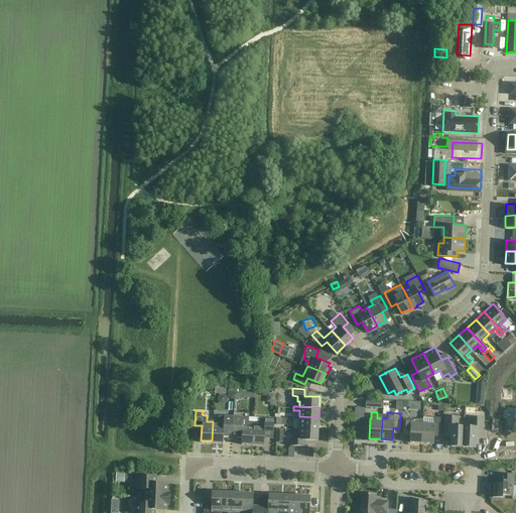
[(233,436),(234,414),(219,413),(218,421),(213,421),(212,440),(223,441),(223,436),(233,436)]
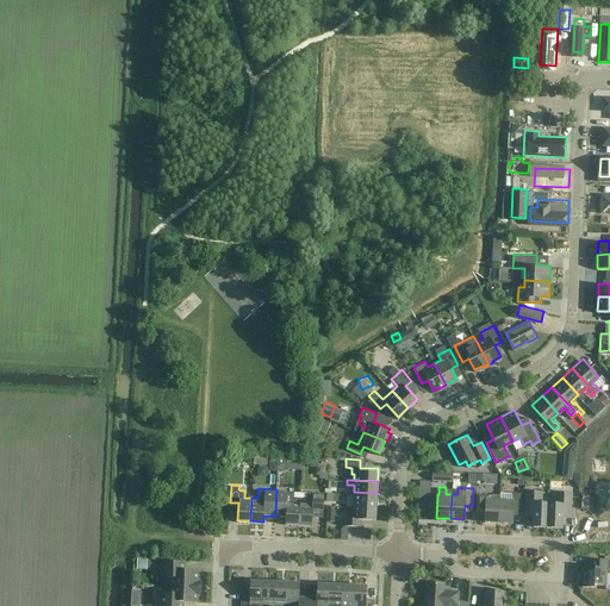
[(547,525),(548,501),(541,501),(542,489),(527,488),(526,513),(534,513),(533,525),(547,525)]
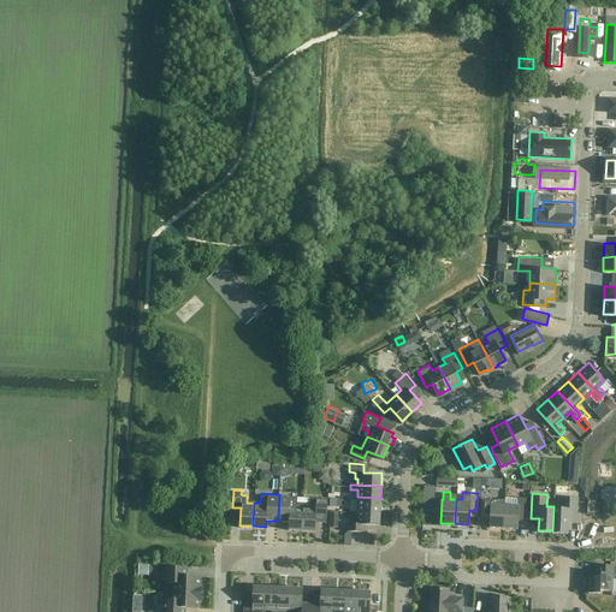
[(295,495),(280,494),(279,521),(289,522),(288,528),(302,528),(303,505),(296,505),(297,497),(295,495)]
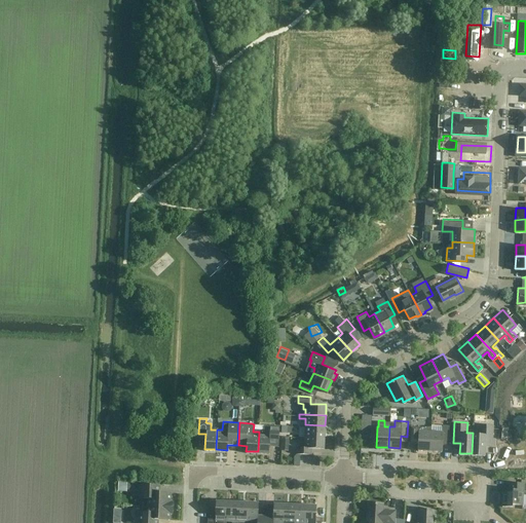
[(269,452),(269,445),(275,445),(276,424),(264,423),(264,432),(259,432),(258,451),(269,452)]
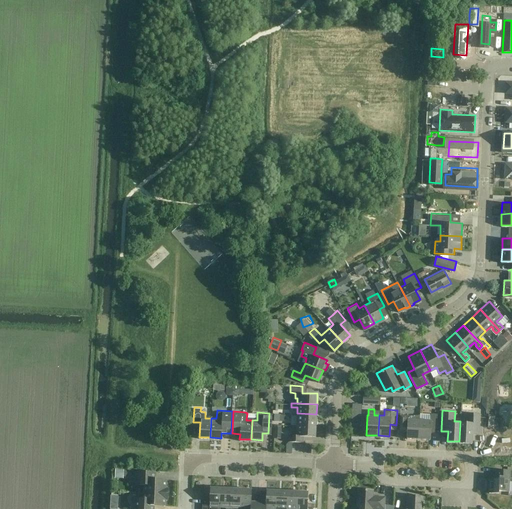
[(419,418),(418,437),(430,438),(430,424),(436,424),(437,412),(431,412),(430,419),(419,418)]
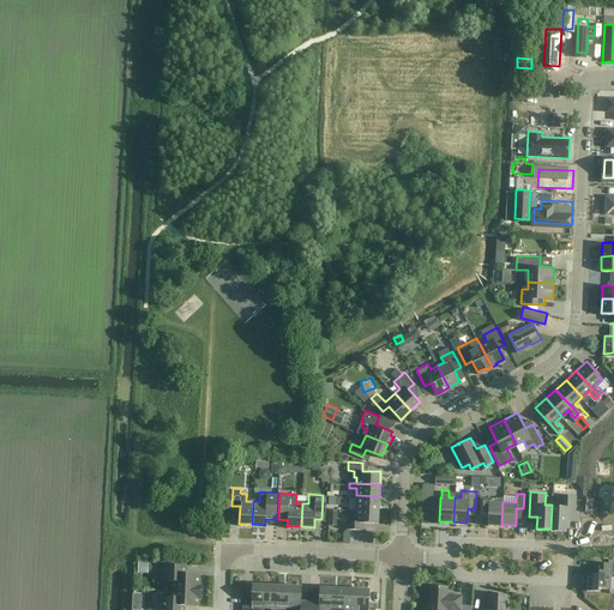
[(559,505),(552,505),(551,529),(565,530),(566,518),(575,518),(576,494),(560,494),(559,505)]
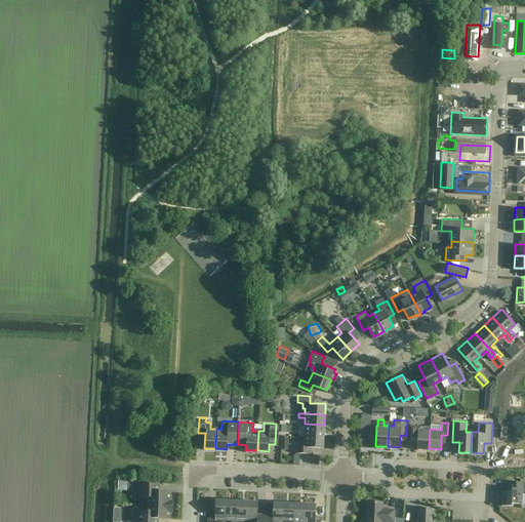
[(497,437),(508,438),(509,424),(498,423),(497,437)]
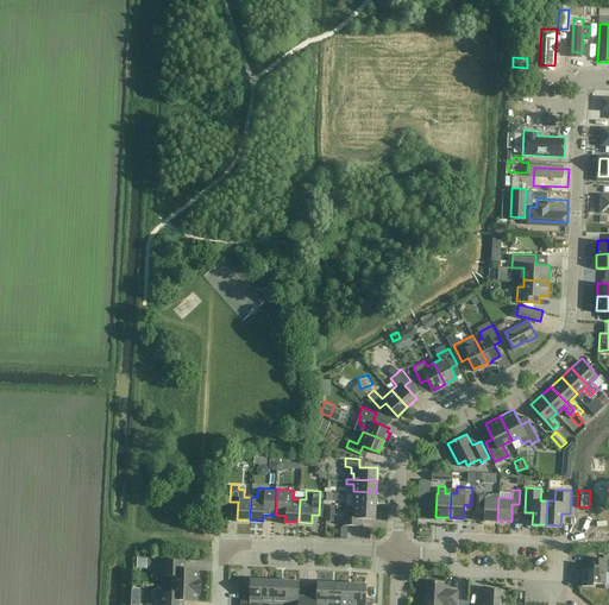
[(376,505),(376,492),(353,491),(352,504),(376,505)]
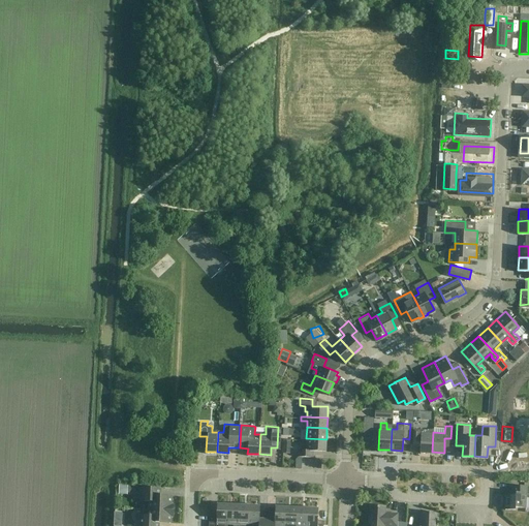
[(433,432),(433,428),(412,427),(412,440),(417,440),(417,442),(418,443),(421,443),(421,452),(432,452),(433,432)]
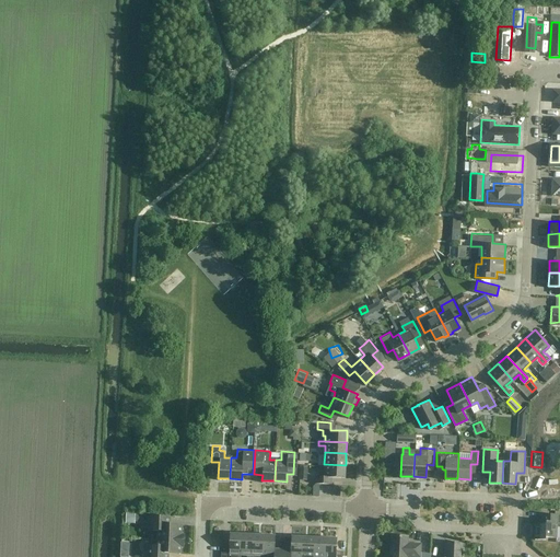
[(345,476),(346,465),(324,464),(324,470),(321,470),(321,475),(315,475),(315,482),(328,482),(328,475),(345,476)]
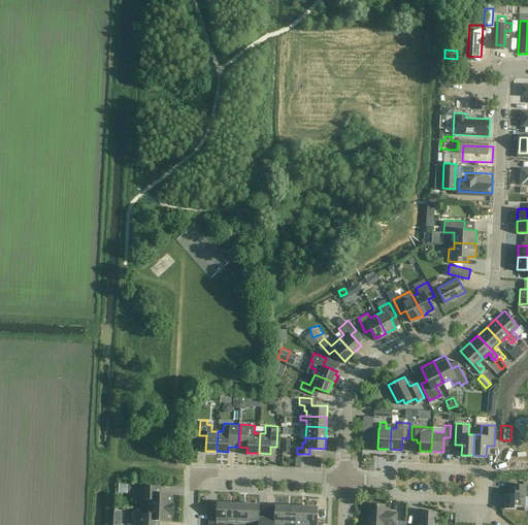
[(515,490),(515,492),(504,492),(503,506),(515,507),(515,504),(525,505),(525,483),(512,483),(512,490),(515,490)]
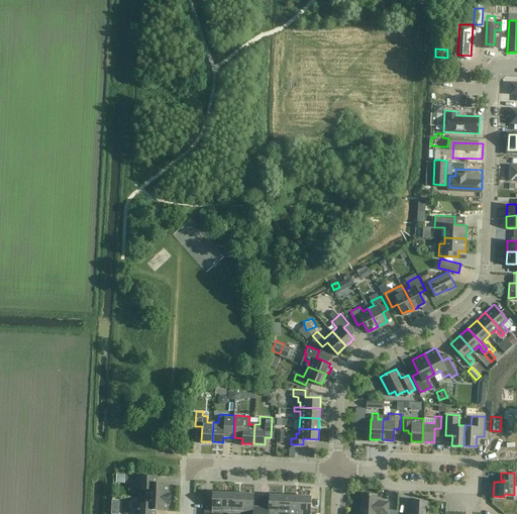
[(145,488),(145,496),(169,497),(170,491),(168,491),(168,483),(153,482),(153,475),(138,475),(137,488),(145,488)]
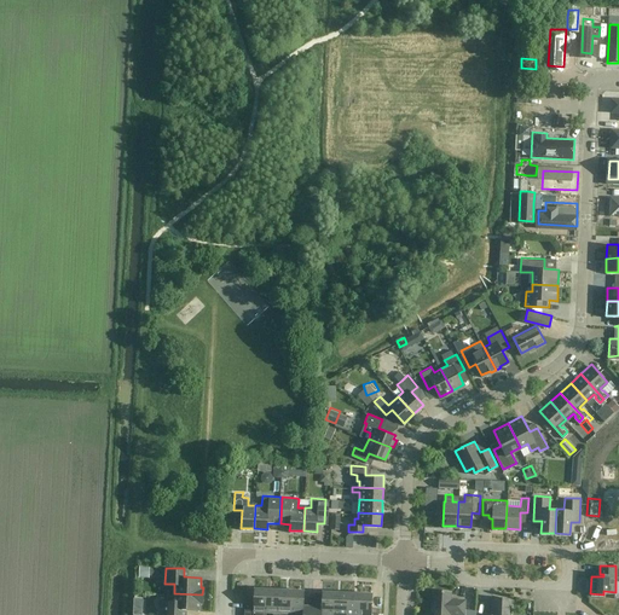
[(265,614),(266,610),(266,587),(254,586),(253,601),(244,601),(243,614),(265,614)]
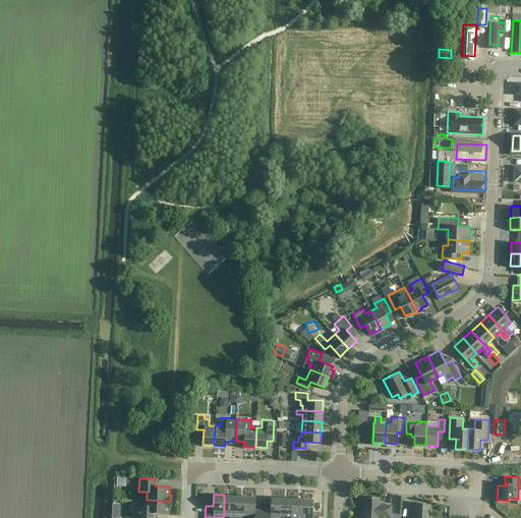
[(233,517),(235,495),(224,495),(224,514),(230,515),(229,517),(233,517)]
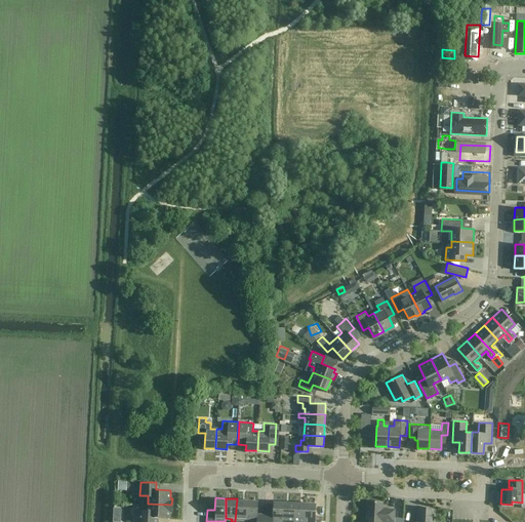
[(247,499),(237,498),(235,521),(239,521),(240,519),(246,519),(247,499)]
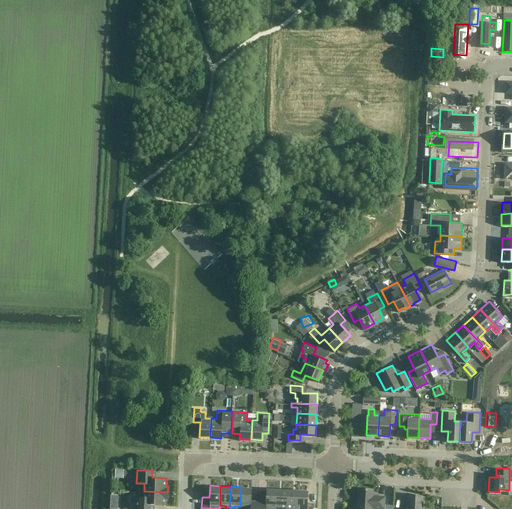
[(257,508),(258,503),(251,503),(252,487),(241,487),(240,506),(245,506),(245,508),(257,508)]
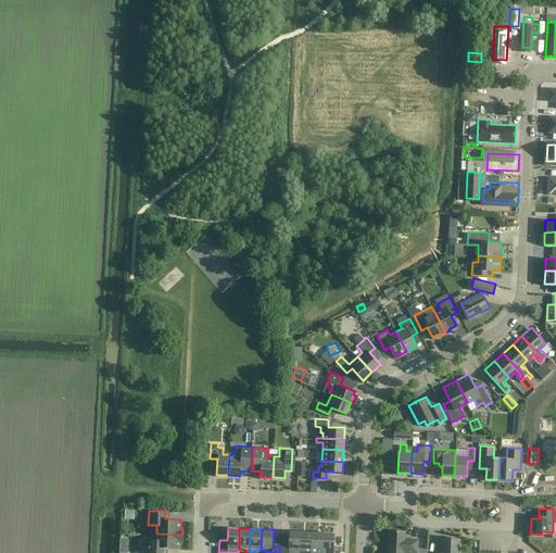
[(387,552),(403,552),(404,551),(417,552),(418,538),(408,537),(408,539),(405,538),(405,530),(389,529),(387,552)]
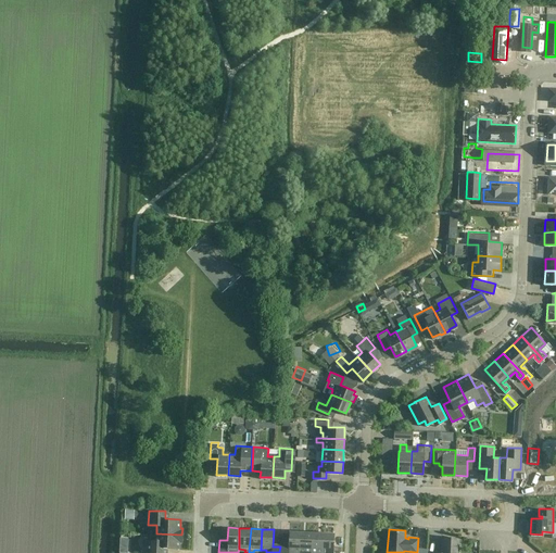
[(288,548),(280,547),(279,552),(299,552),(300,552),(301,530),(289,530),(288,548)]
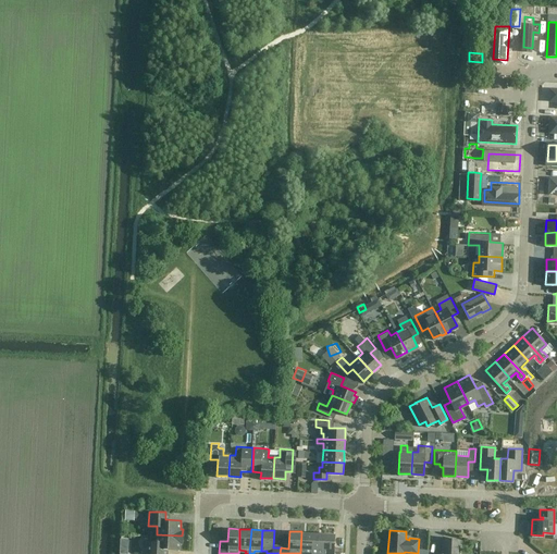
[(312,532),(301,531),(300,553),(307,553),(306,553),(311,553),(312,532)]
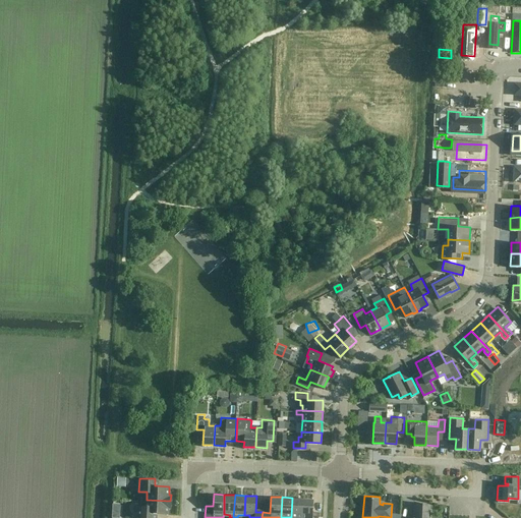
[(291,517),(301,517),(302,498),(292,498),(291,517)]
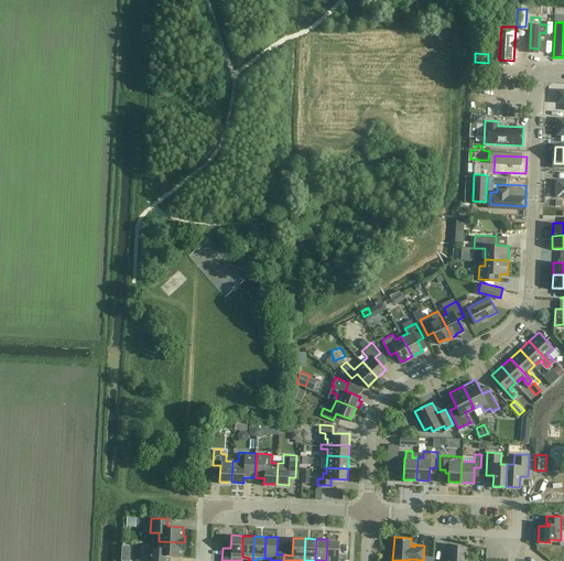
[(339,540),(327,539),(326,560),(331,560),(344,560),(345,558),(338,557),(339,540)]
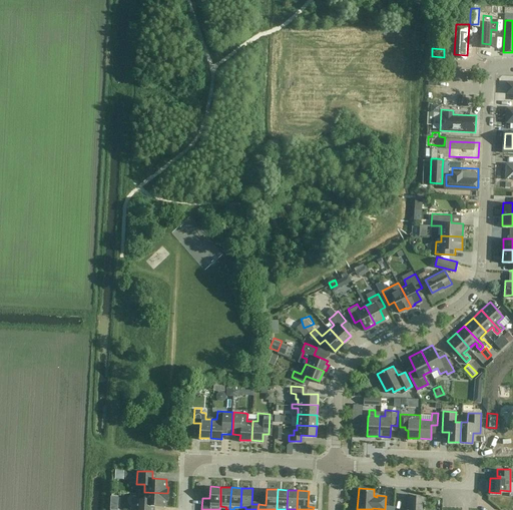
[(167,493),(144,492),(143,498),(135,497),(134,509),(150,509),(151,504),(165,505),(165,499),(167,499),(167,493)]
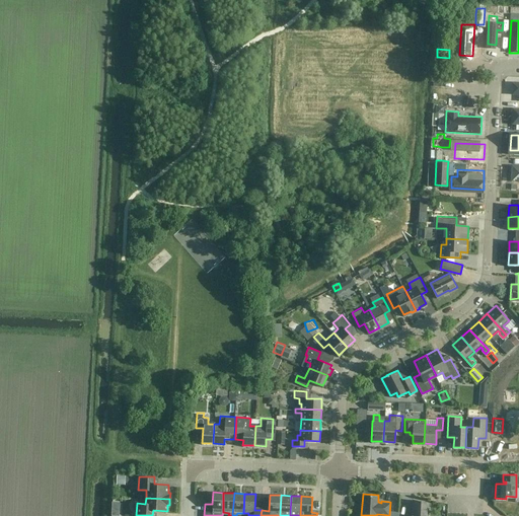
[(413,515),(405,515),(427,515),(429,502),(414,501),(413,515)]
